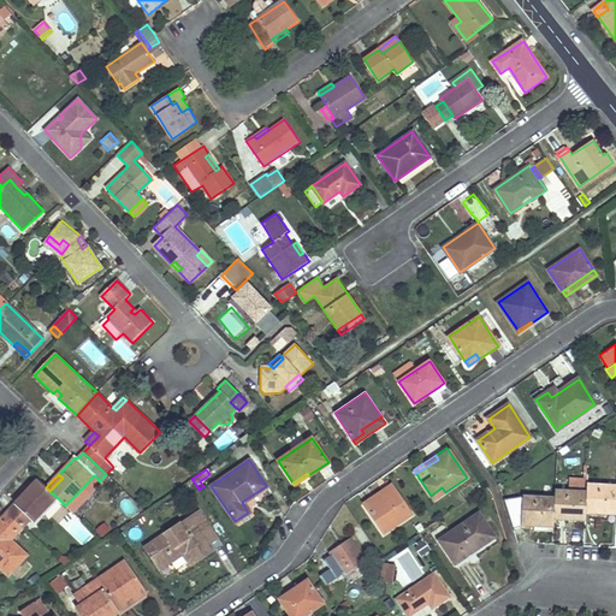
[(567,479),(568,489),(584,489),(584,479),(567,479)]
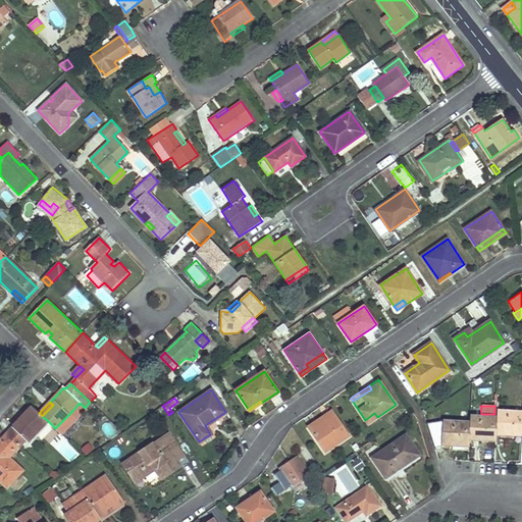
[(29,442),(48,421),(42,416),(40,413),(39,413),(33,407),(6,433),(19,446),(25,439),(29,442)]
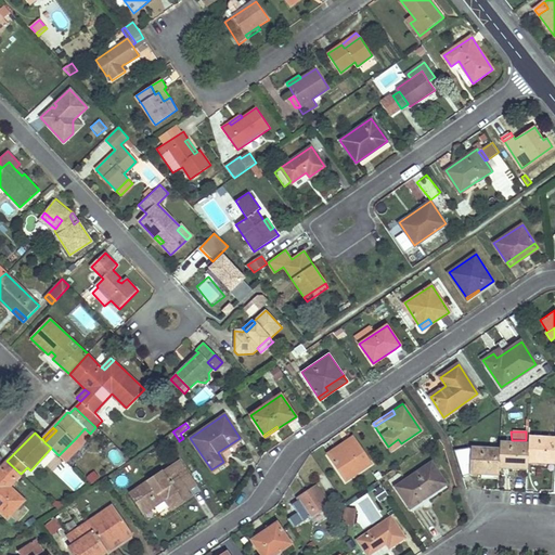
[(554,436),(529,435),(529,442),(528,460),(539,461),(554,461),(554,436)]
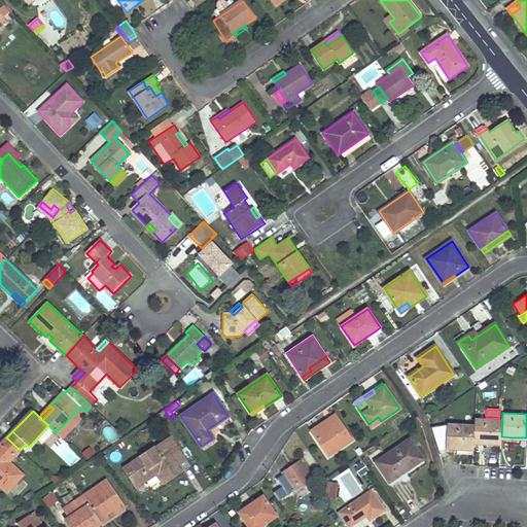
[(338,418),(336,414),(311,431),(312,431),(314,434),(339,419),(338,418)]
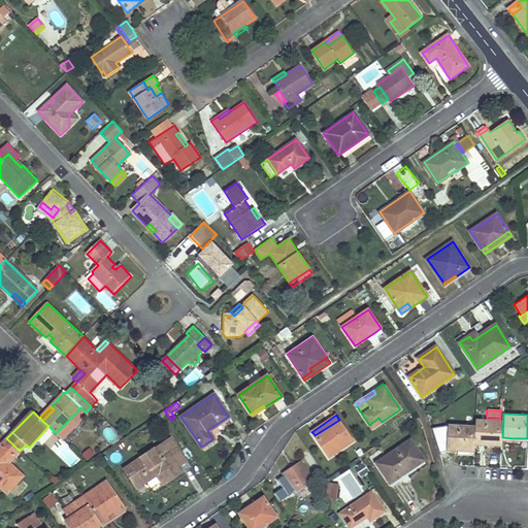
[(77,423),(72,418),(72,417),(64,425),(70,431),(77,423)]
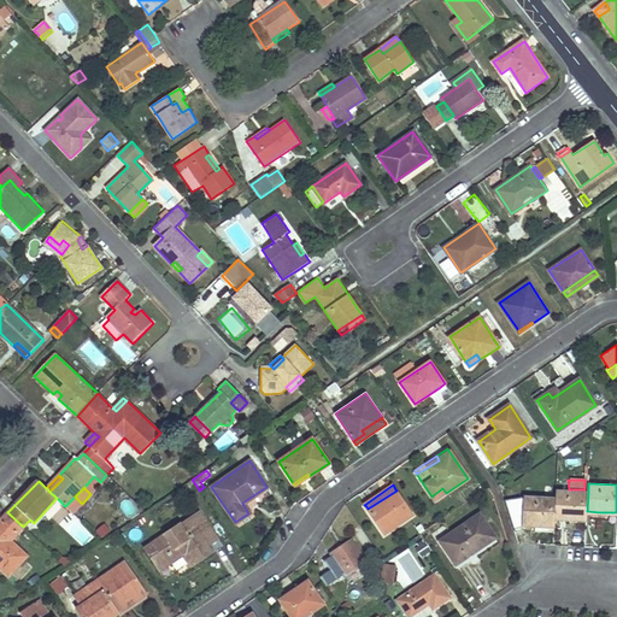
[(446,493),(442,488),(432,497),(434,500),(435,500),(446,493)]
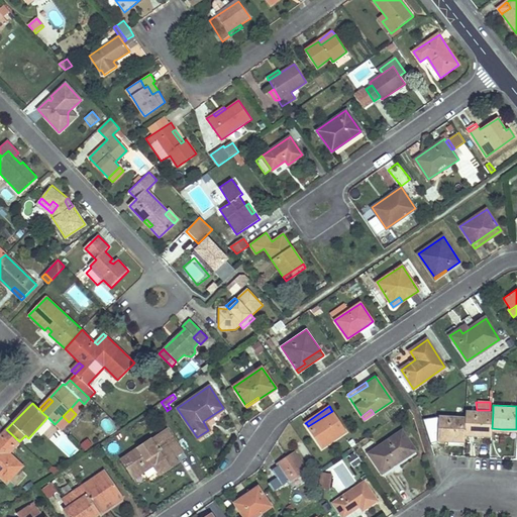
[(345,432),(332,411),(308,426),(322,448),(345,432)]
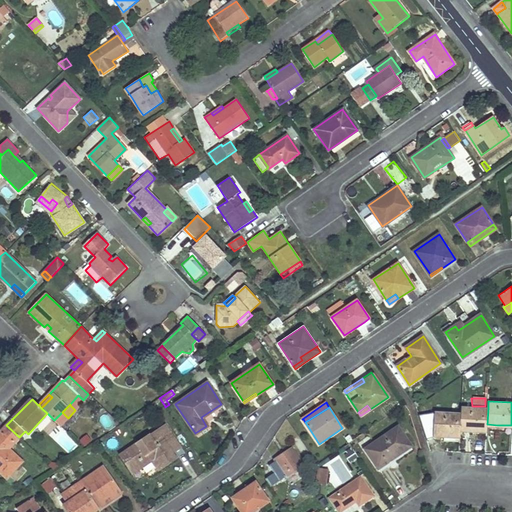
[(487,424),(488,408),(462,407),(461,413),(460,428),(472,429),(486,430),(486,428),(486,427),(487,425),(487,424)]
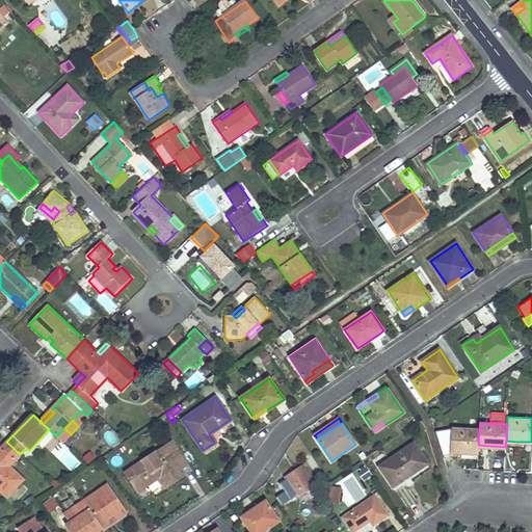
[(478,445),(479,429),(452,427),(450,450),(460,451),(478,452),(478,449),(478,448),(478,446),(478,445)]
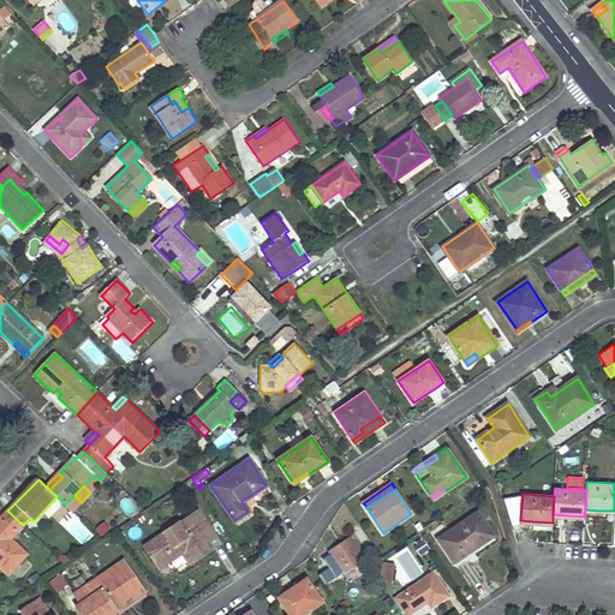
[(208,543),(201,532),(210,526),(199,508),(171,527),(186,550),(187,549),(195,560),(196,560),(213,550),(208,543)]
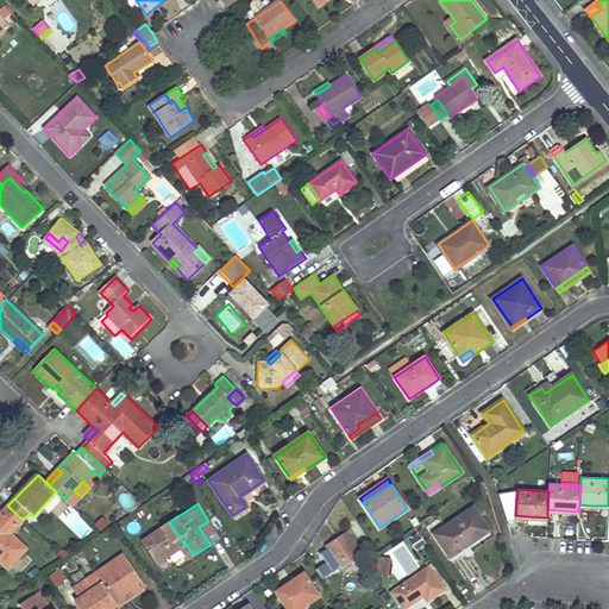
[(23,520),(7,506),(1,513),(17,527),(23,520)]
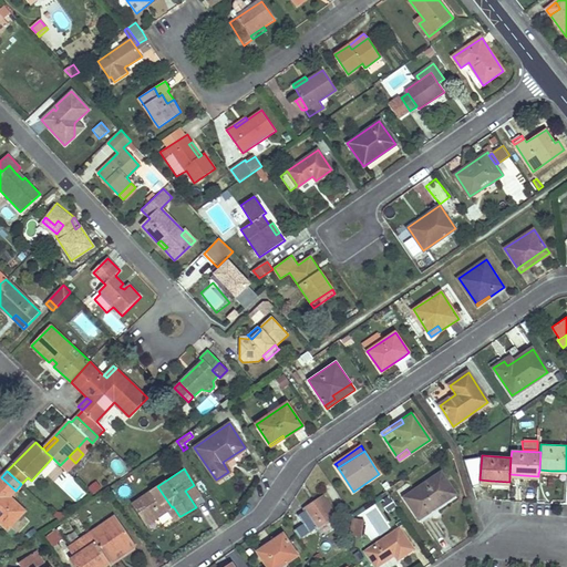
[(434,504),(453,491),(441,473),(404,497),(420,521),(431,514),(429,512),(425,505),(431,501),(432,503),(433,505),(434,504)]
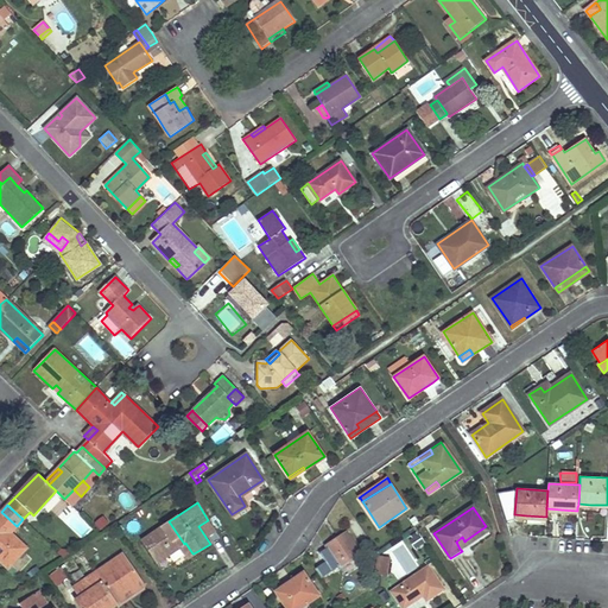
[(17,526),(1,512),(0,512),(0,523),(11,533),(11,532),(17,526)]
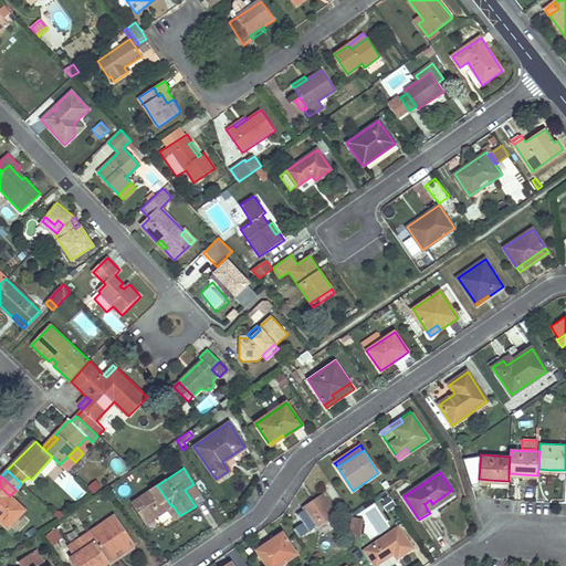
[(75,479),(65,485),(75,502),(85,495),(75,479)]
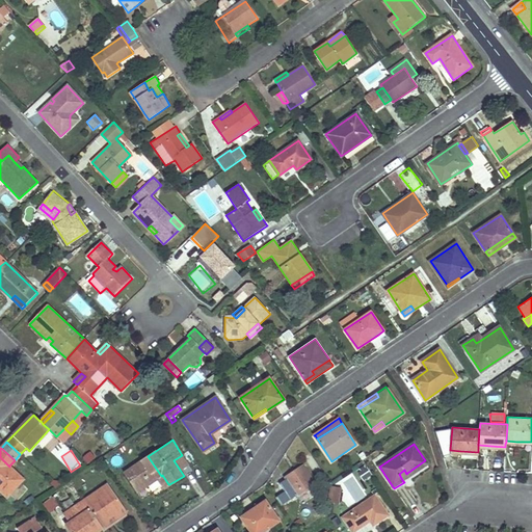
[(180,470),(188,464),(182,455),(174,460),(180,470)]
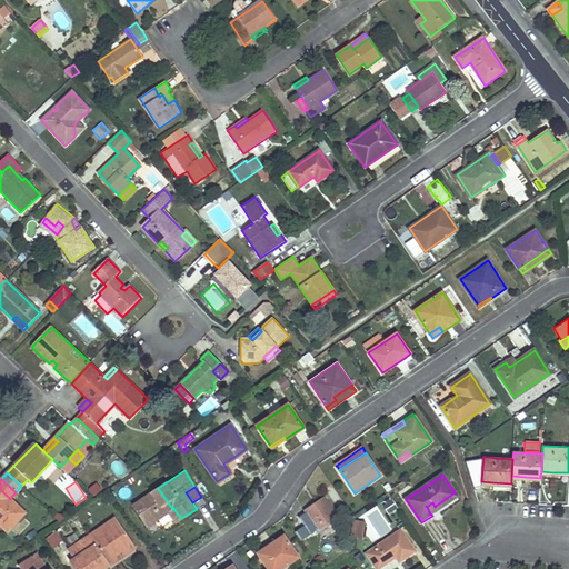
[(172,509),(158,488),(132,505),(145,523),(155,517),(157,519),(169,511),(172,509)]
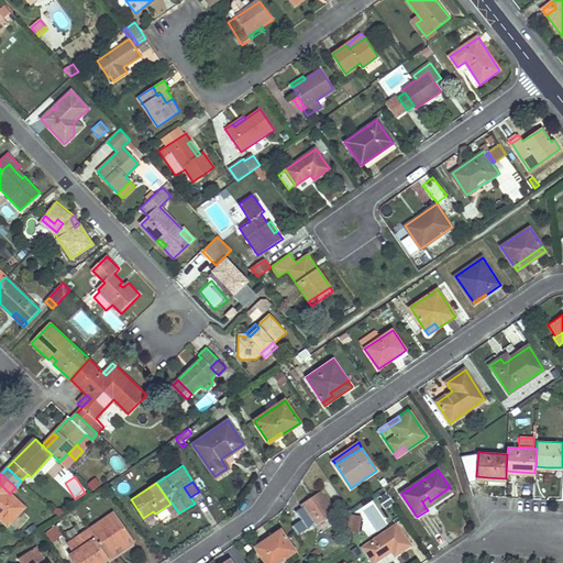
[(24,507),(10,494),(0,484),(0,519),(7,526),(24,507)]
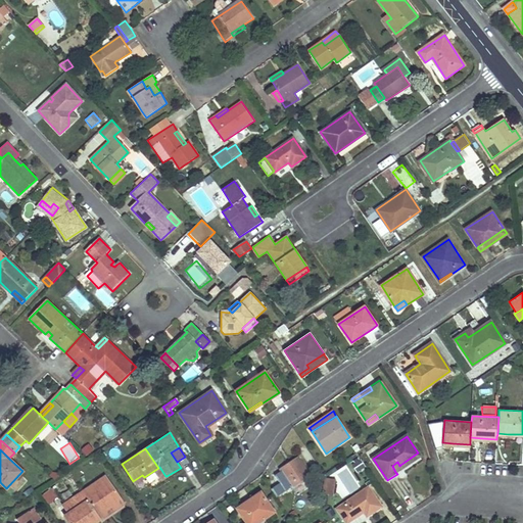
[(416,459),(419,456),(418,454),(418,453),(400,465),(399,466),(398,464),(397,462),(392,466),(395,472),(401,468),(401,467),(402,467),(416,459)]
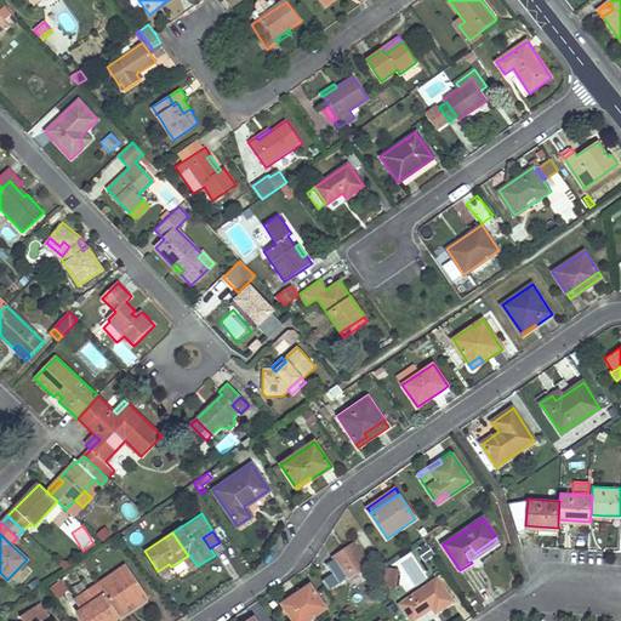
[(368,564),(354,542),(332,557),(334,559),(326,564),(339,584),(368,564)]
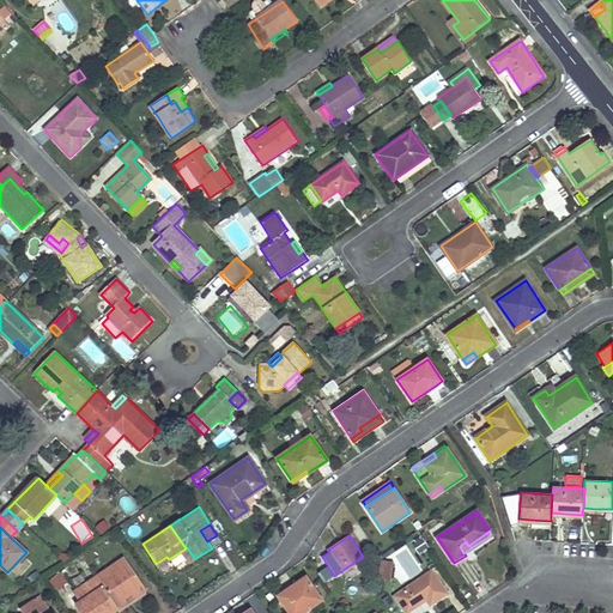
[(423,538),(411,544),(417,554),(428,548),(423,538)]
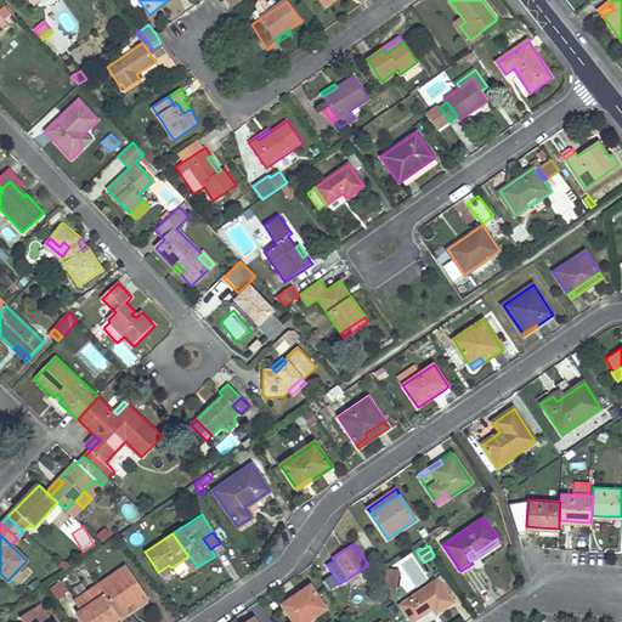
[(196,569),(188,557),(185,559),(192,570),(192,571),(196,569)]
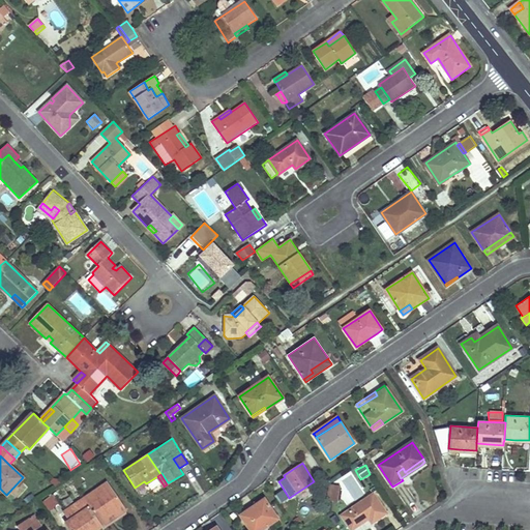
[(137,491),(146,483),(144,481),(135,488),(137,491)]
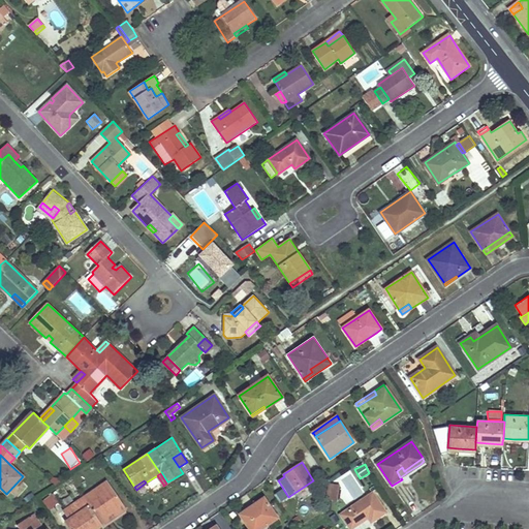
[(125,509),(107,481),(83,498),(99,523),(101,522),(113,514),(113,515),(114,516),(115,517),(125,509)]
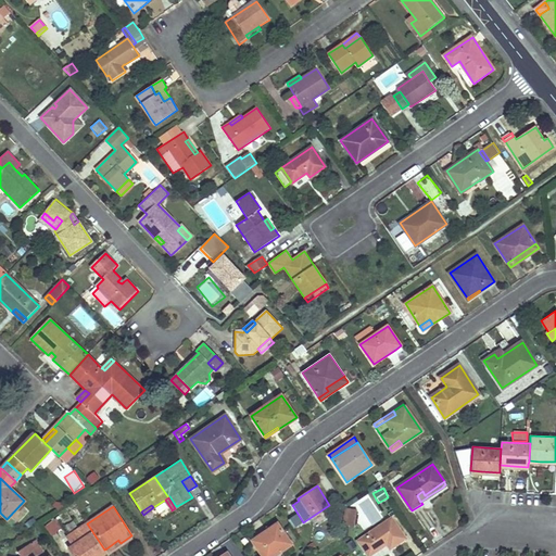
[(354,526),(356,514),(346,512),(343,525),(354,526)]
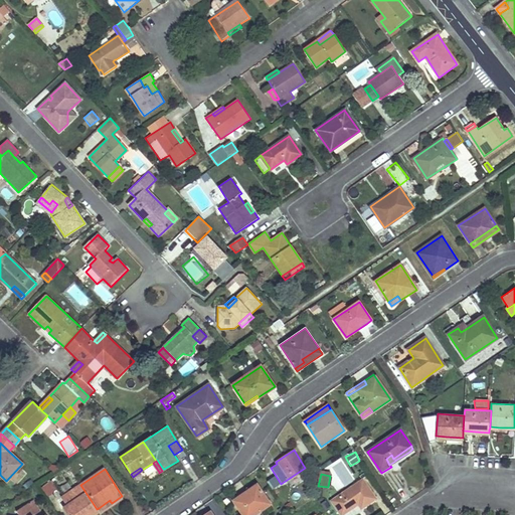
[(374,499),(362,480),(332,501),(341,514),(354,505),(354,504),(357,501),(358,503),(361,508),(374,499)]
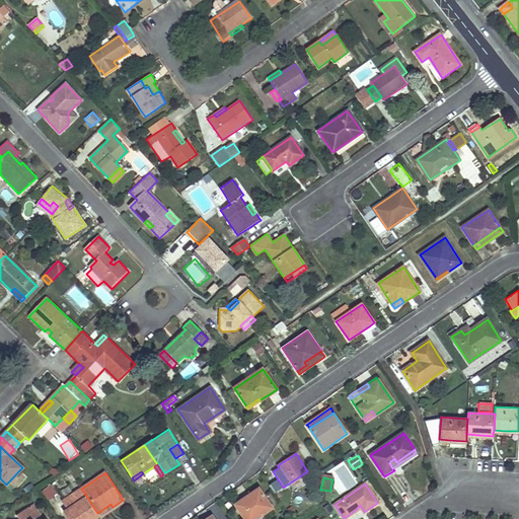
[(256,518),(272,509),(258,488),(235,504),(244,518),(256,518)]
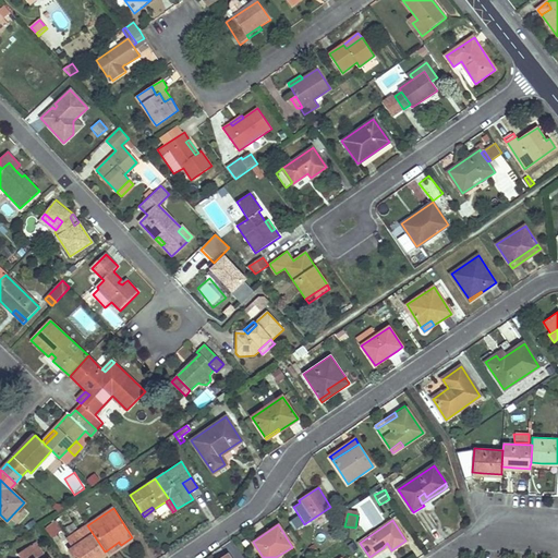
[(72,532),(69,525),(63,529),(67,535),(72,532)]
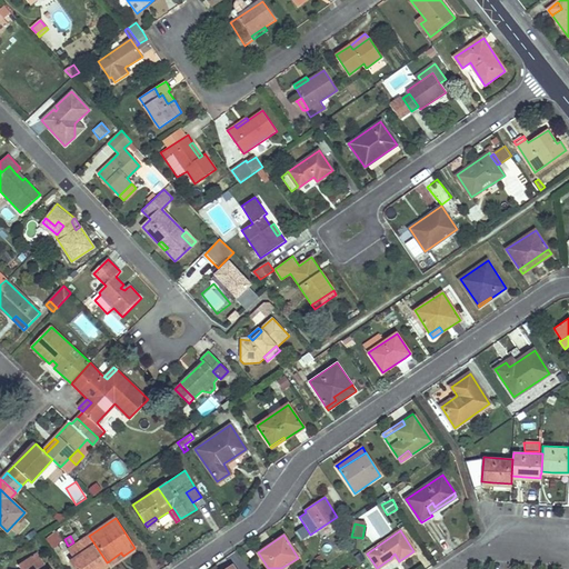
[(97,568),(107,562),(89,536),(69,549),(75,559),(70,561),(75,568),(97,568)]
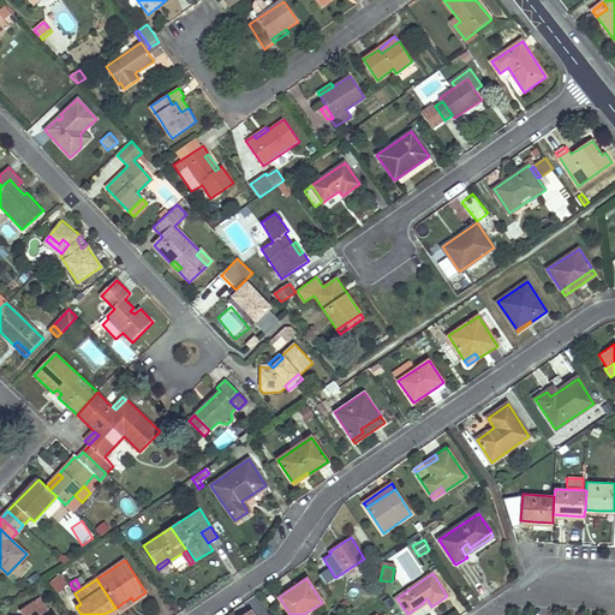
[(70,592),(65,586),(60,590),(64,596),(70,592)]
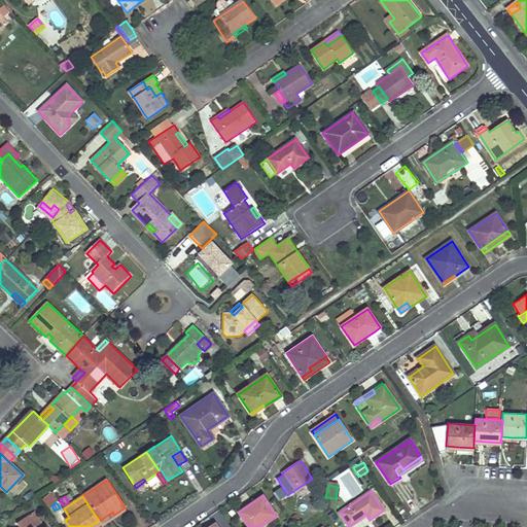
[(101,523),(114,515),(113,514),(112,513),(112,512),(101,520),(99,521),(100,521),(101,523)]
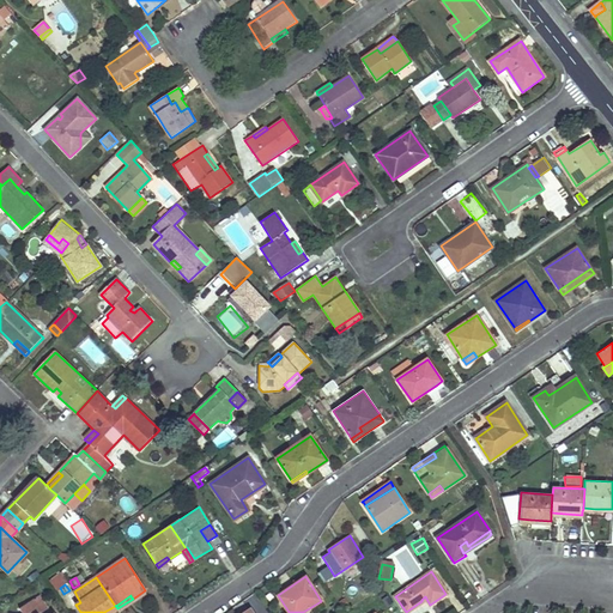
[(40,612),(41,612),(32,600),(19,608),(22,612),(40,612)]
